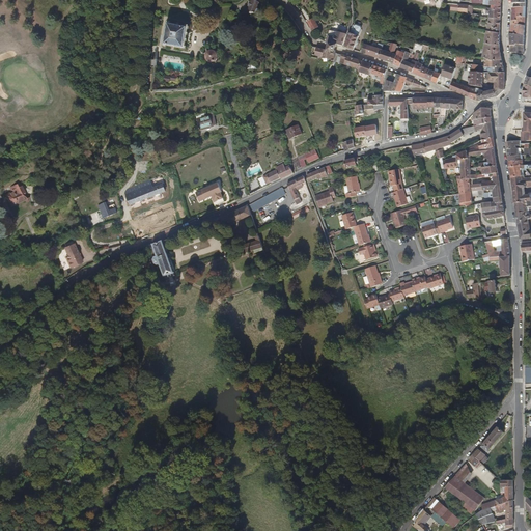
[(255,0),(253,0),(252,2),(251,2),(249,6),(250,7),(249,10),(253,11),(253,15),(259,14),(260,9),(257,9),(260,2),(255,0)]
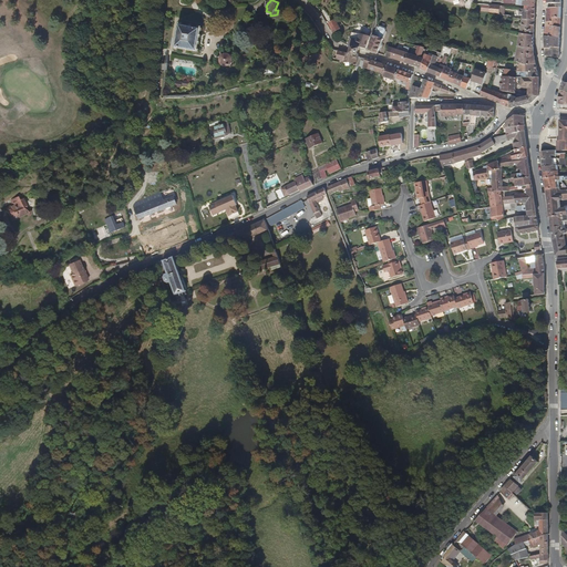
[(490,12),(498,13),(500,13),(500,6),(491,4),(490,12)]
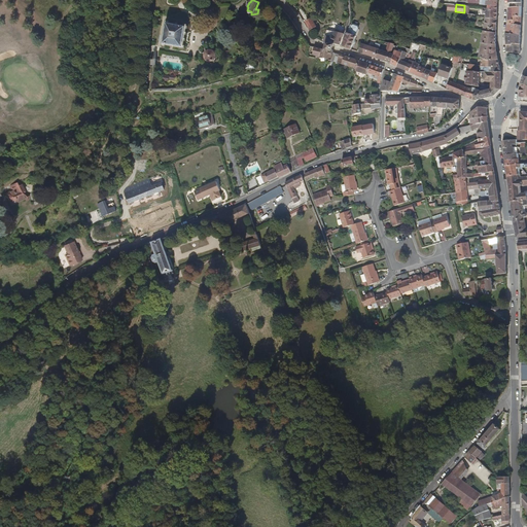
[(508,7),(508,16),(522,16),(522,12),(522,7),(512,7),(508,7)]
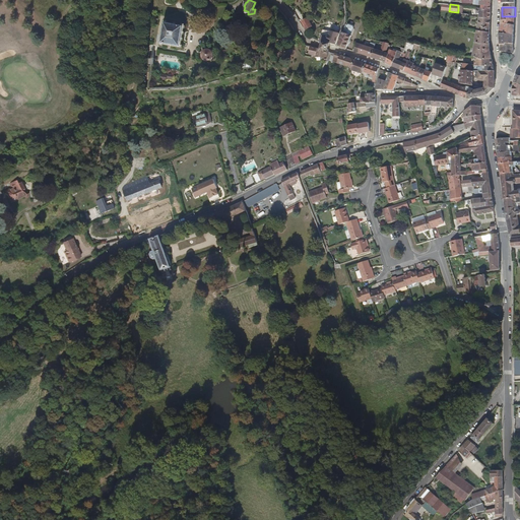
[(478,17),(490,18),(491,10),(476,8),(475,13),(479,14),(478,17)]
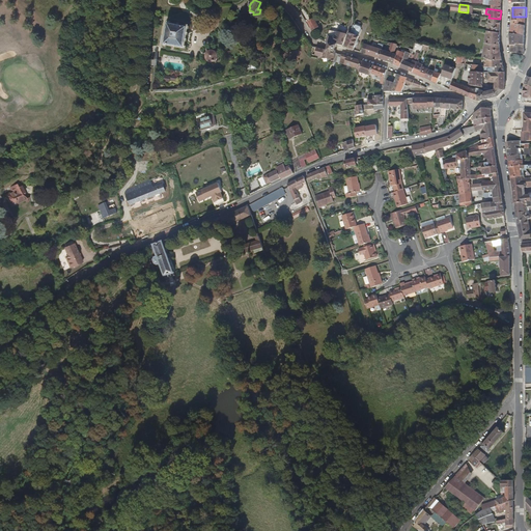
[(526,17),(512,17),(511,25),(525,26),(525,22),(526,17)]
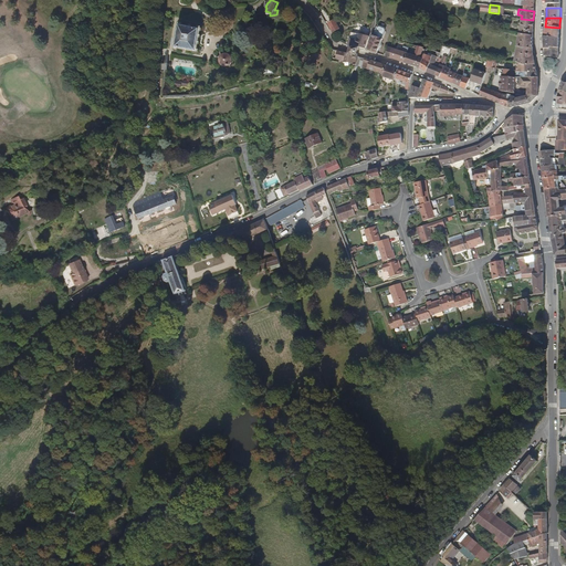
[(522,32),(533,33),(533,20),(521,19),(520,31),(522,32)]
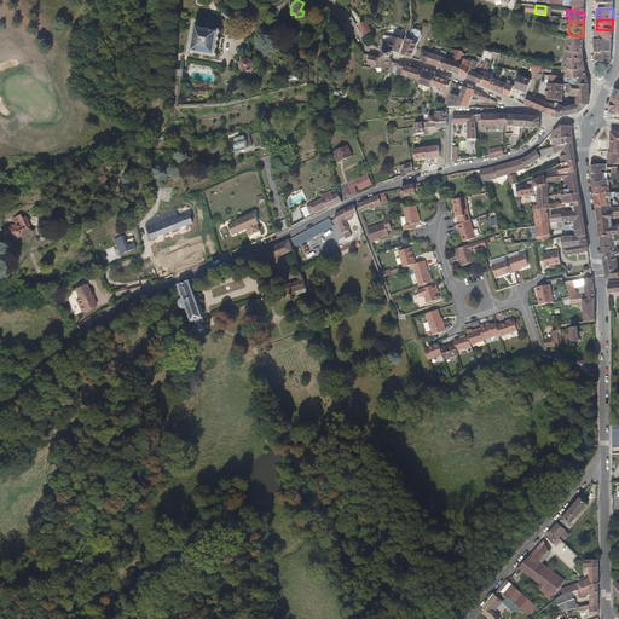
[(371,32),(366,22),(359,25),(365,35),(371,32)]
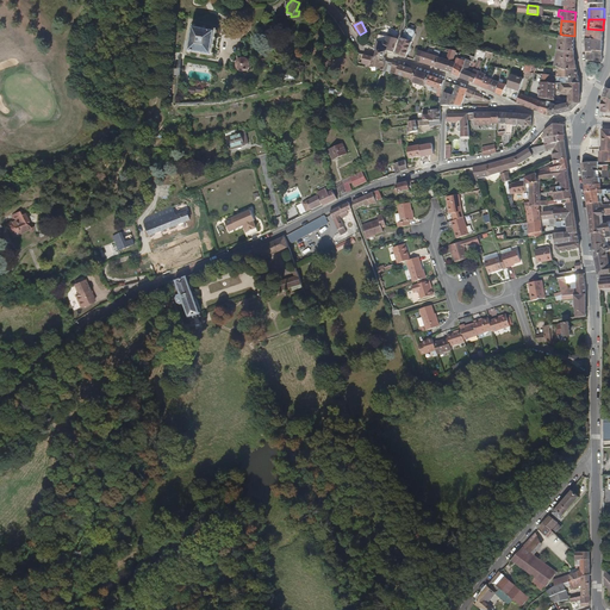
[(193,54),(200,54),(200,56),(203,56),(203,55),(210,56),(210,57),(212,58),(212,57),(213,57),(215,54),(213,54),(213,49),(216,49),(216,45),(215,45),(215,42),(216,42),(217,38),(216,38),(216,35),(218,35),(218,31),(217,31),(217,29),(213,29),(213,30),(207,29),(207,27),(204,26),(204,29),(197,27),(197,25),(194,25),(190,55),(192,55),(193,54)]
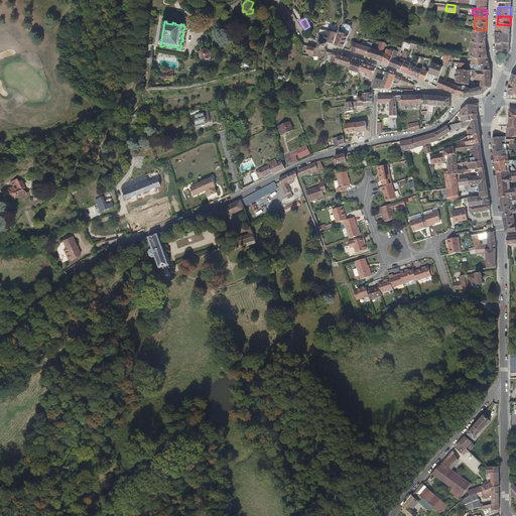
[(346,24),(343,25),(335,44),(344,48),(351,28),(350,25),(346,24)]
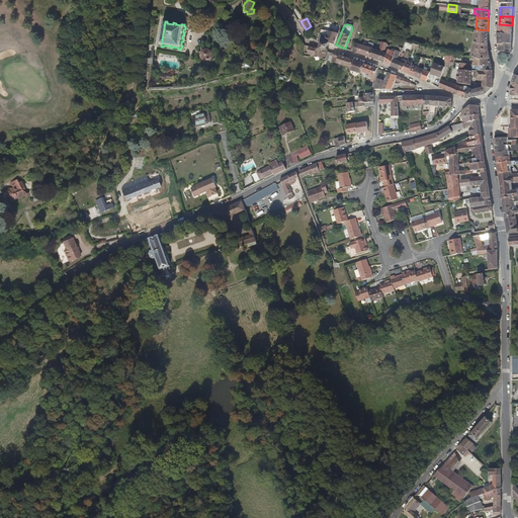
[(512,25),(499,24),(498,33),(512,34),(512,30),(512,25)]
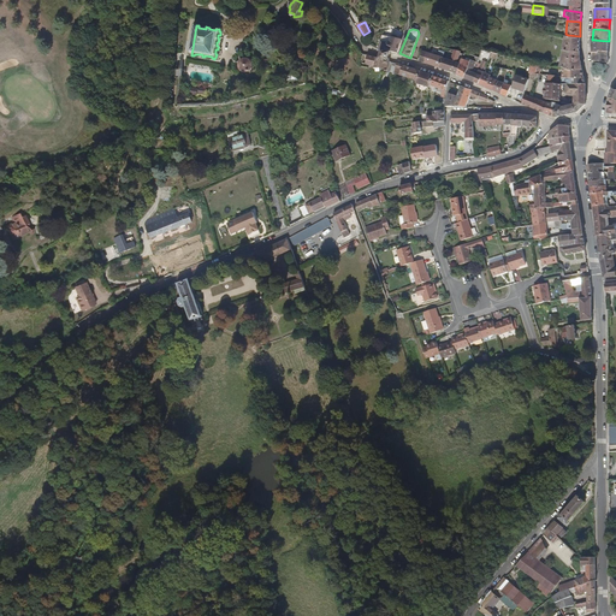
[(378,49),(381,51),(390,52),(391,52),(397,53),(401,41),(383,35),(378,49)]
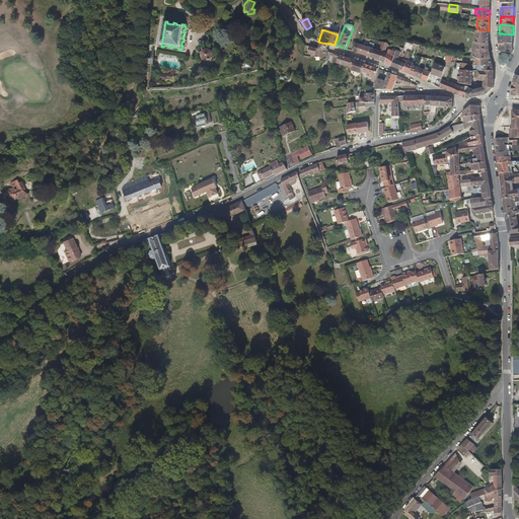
[(473,50),(489,49),(489,46),(489,33),(475,30),(472,49),(473,50)]
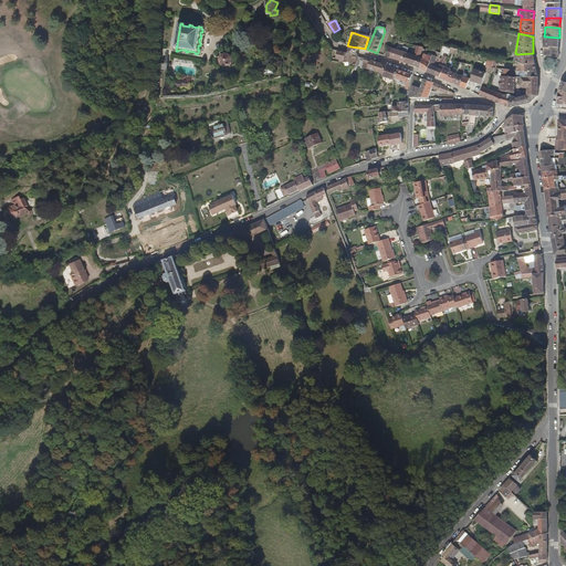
[(559,38),(544,37),(544,49),(559,49),(559,43),(559,38)]
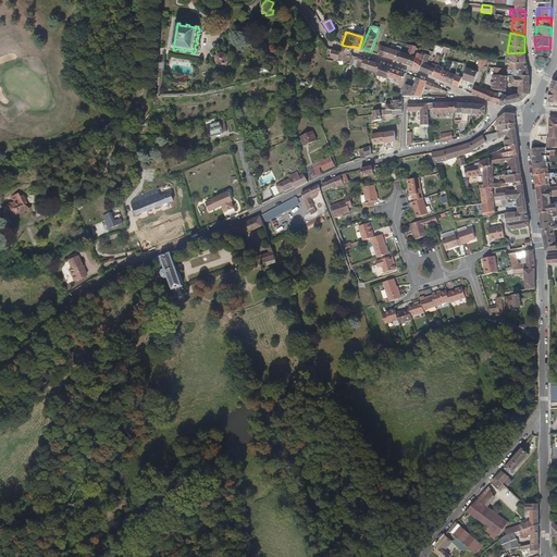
[(344,49),(343,52),(350,54),(351,51),(353,47),(345,46),(344,49)]
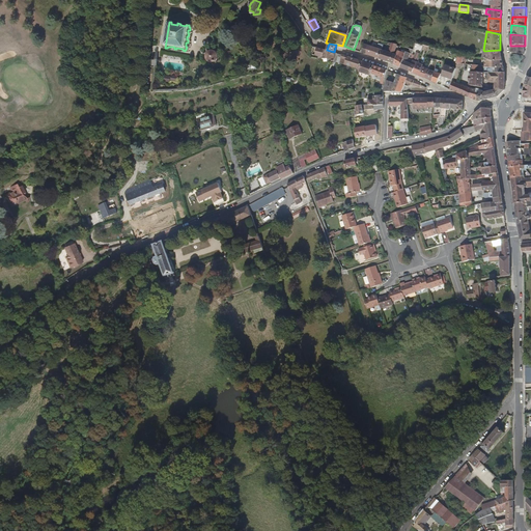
[(376,48),(369,46),(366,54),(379,58),(383,50),(382,50),(383,47),(378,46),(376,48)]
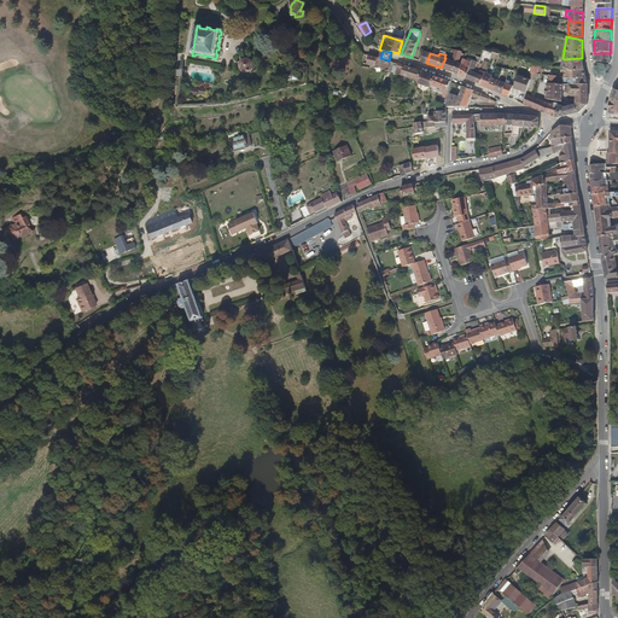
[(611,53),(594,53),(594,60),(610,63),(610,58),(611,53)]
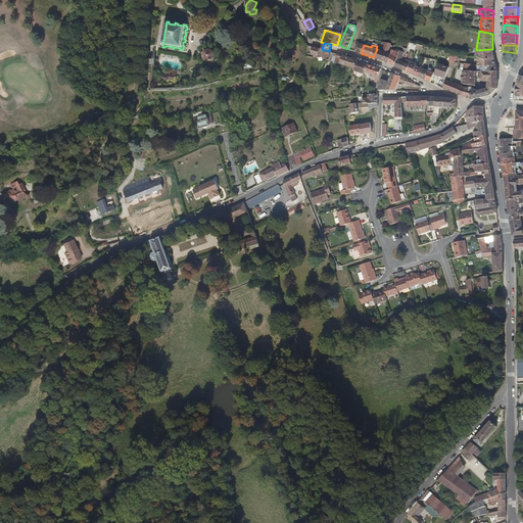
[(322,49),(312,46),(311,54),(327,59),(329,51),(322,49)]
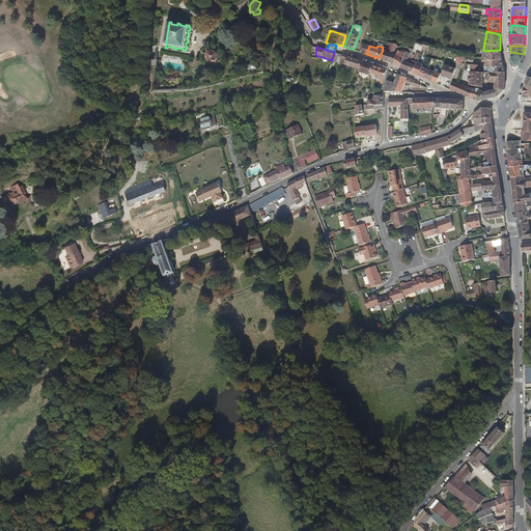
[(388,52),(383,50),(379,58),(392,63),(394,54),(395,51),(389,49),(388,52)]
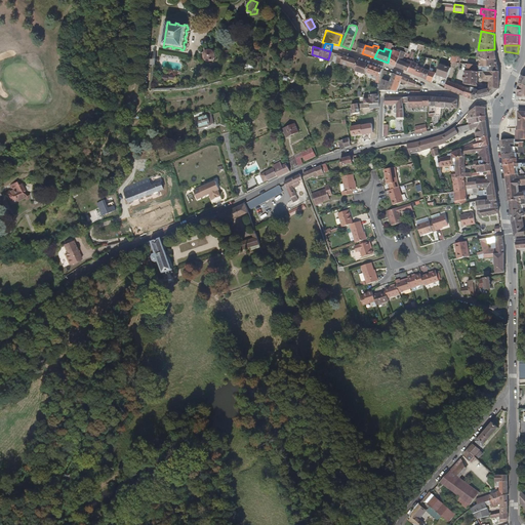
[(215,56),(215,55),(215,54),(214,53),(214,52),(213,51),(212,50),(211,50),(210,50),(209,49),(208,49),(207,50),(206,50),(205,51),(204,52),(203,54),(203,55),(203,56),(203,57),(204,58),(204,59),(205,61),(206,61),(207,62),(208,62),(209,62),(210,62),(211,62),(212,61),(213,59),(214,58),(214,57),(215,56)]
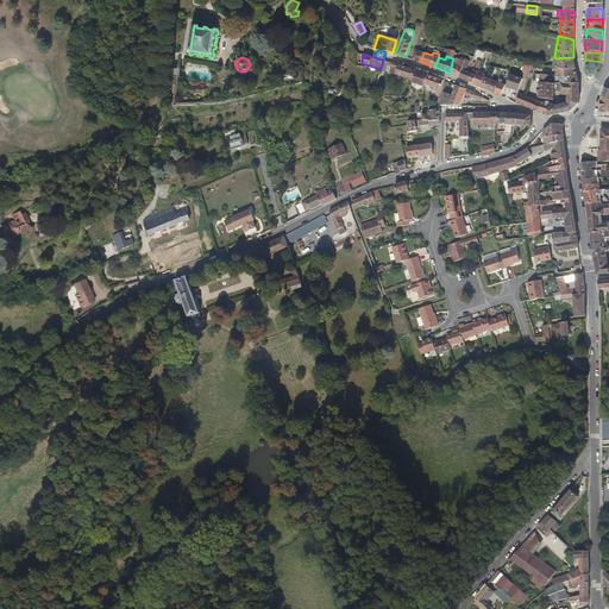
[(564,68),(575,68),(573,57),(556,58),(554,57),(553,67),(557,68),(564,68)]
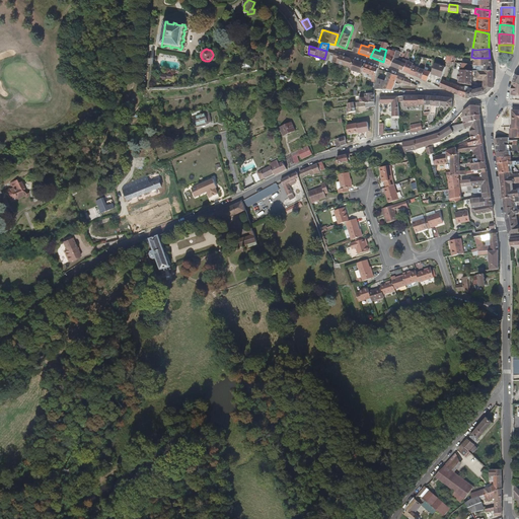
[(388,54),(385,62),(391,66),(396,52),(389,50),(388,54)]
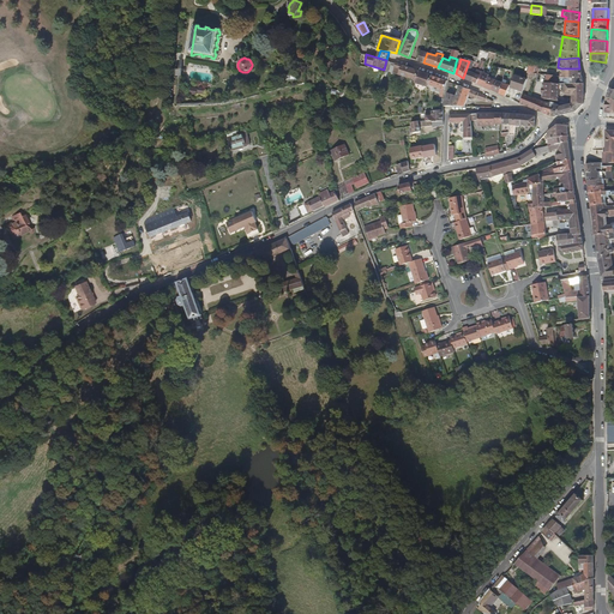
[(469,61),(463,78),(473,82),(475,73),(470,72),(474,62),(469,60),(469,61)]
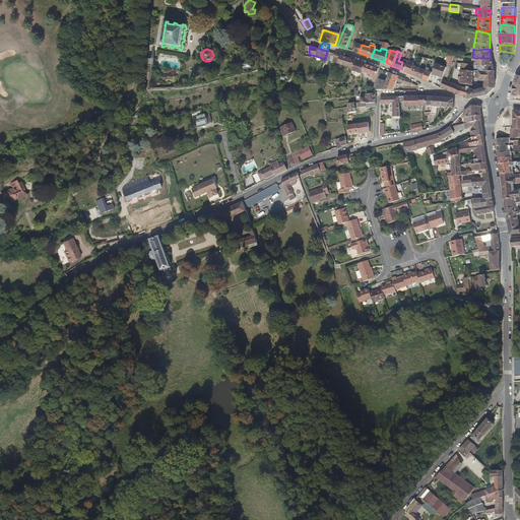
[(332,61),(351,68),(354,60),(335,53),(332,61)]
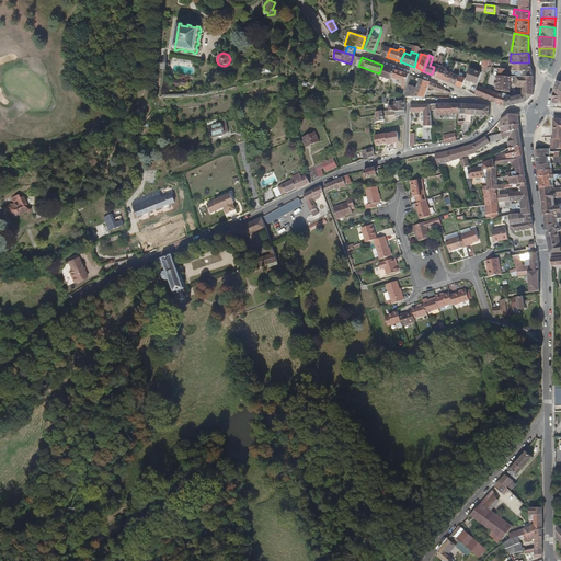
[(521,71),(531,71),(529,63),(519,63),(513,63),(512,70),(516,70),(521,71)]
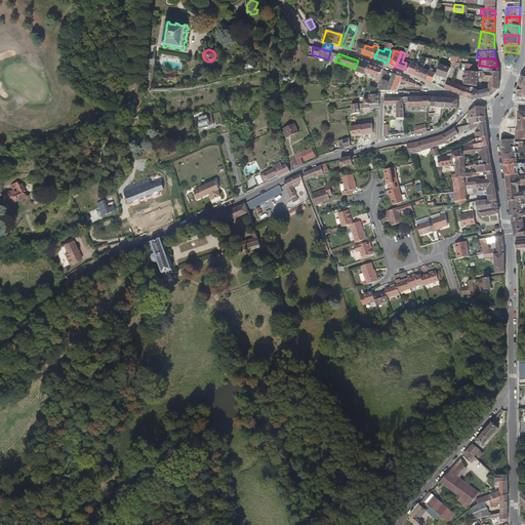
[(406,63),(404,70),(408,72),(412,62),(408,59),(406,63)]
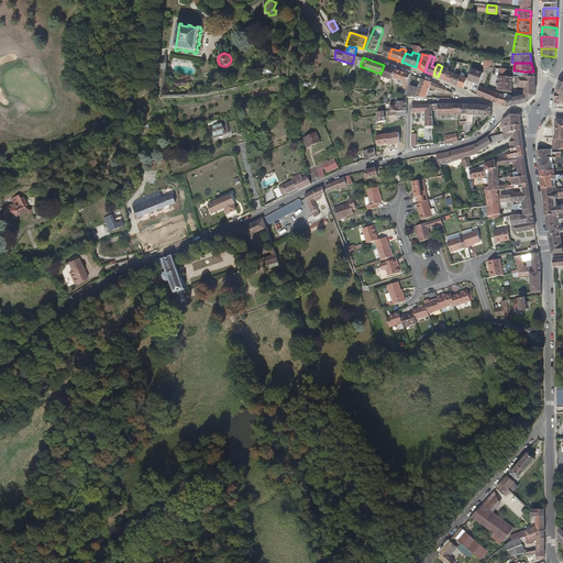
[(381,74),(378,81),(383,83),(384,77),(393,80),(394,77),(396,68),(384,65),(381,74)]
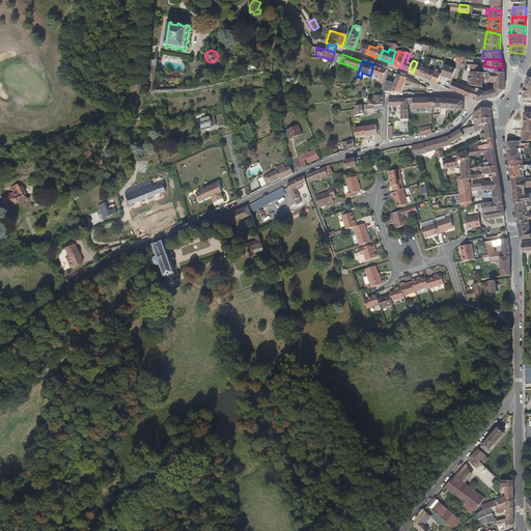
[(417,62),(413,73),(418,75),(422,65),(422,64),(417,62)]
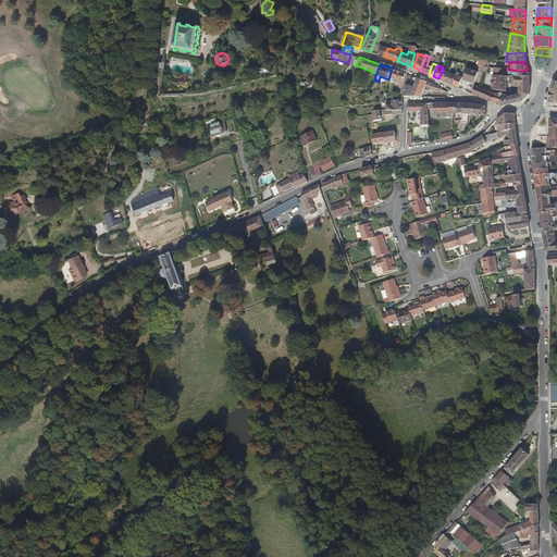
[(392,67),(390,76),(399,82),(398,87),(401,88),(406,73),(392,67)]
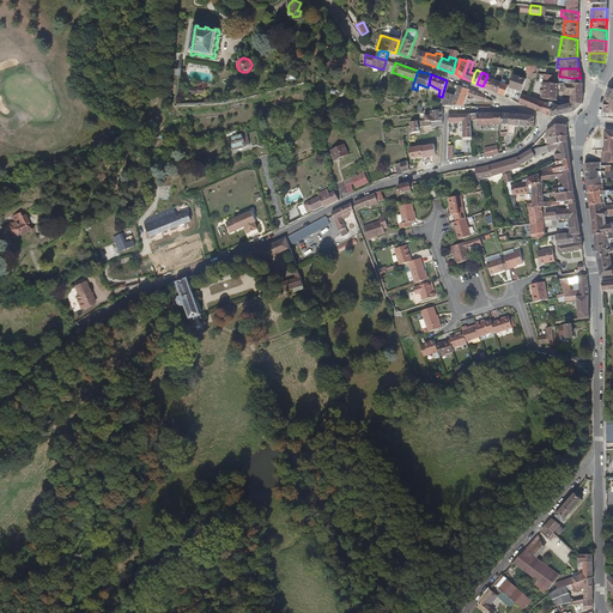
[(487,76),(483,86),(490,90),(493,80),(495,79),(487,76)]
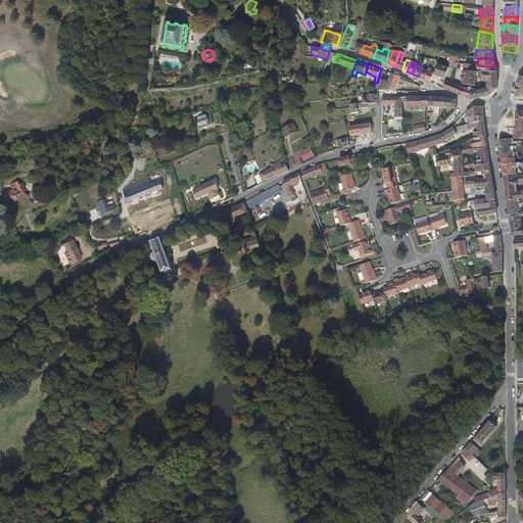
[(448,67),(438,64),(435,75),(445,78),(448,67)]
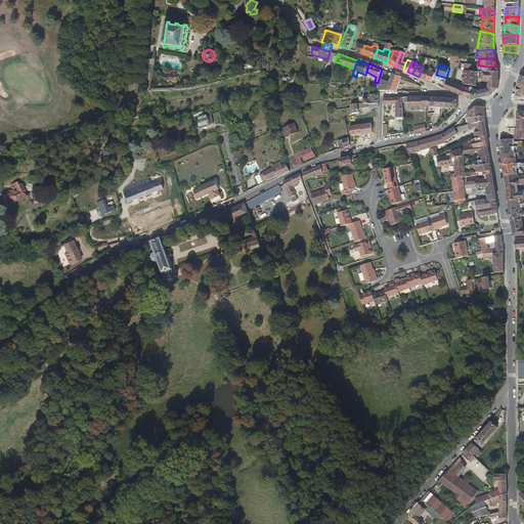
[(425,80),(431,82),(435,73),(431,72),(432,70),(429,68),(428,71),(425,80)]
